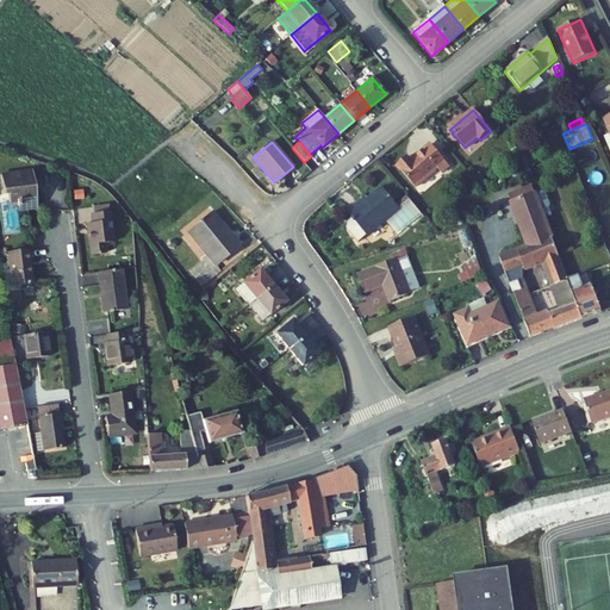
[(397,166),(416,188),(439,169),(442,174),(449,167),(431,144),(411,162),(408,157),(397,166)]
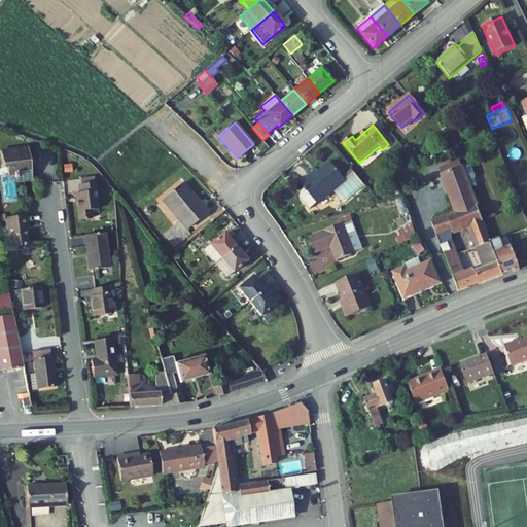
[(16,182),(32,180),(28,146),(0,150),(3,169),(6,168),(7,176),(14,175),(14,178),(16,178),(16,182)]
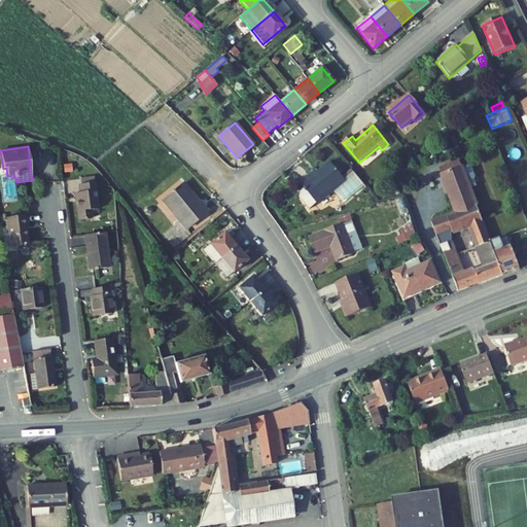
[(334,190),(345,180),(341,176),(340,174),(335,168),(330,163),(318,173),(312,178),(310,176),(301,184),(305,188),(302,190),(300,198),(310,210),(334,190)]
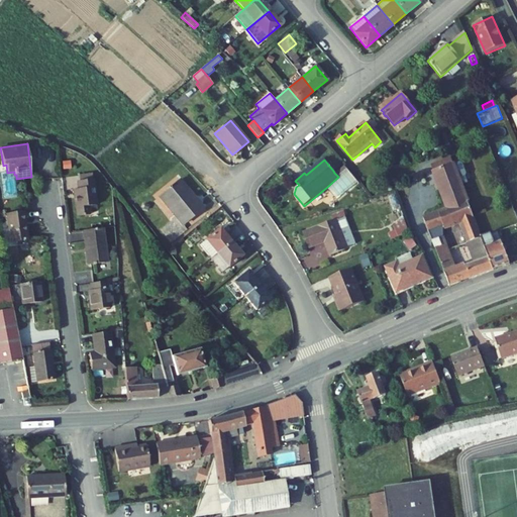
[(444,229),(461,222),(469,242),(481,238),(453,164),(431,172),(446,209),(423,218),(428,231),(443,226),(444,229)]
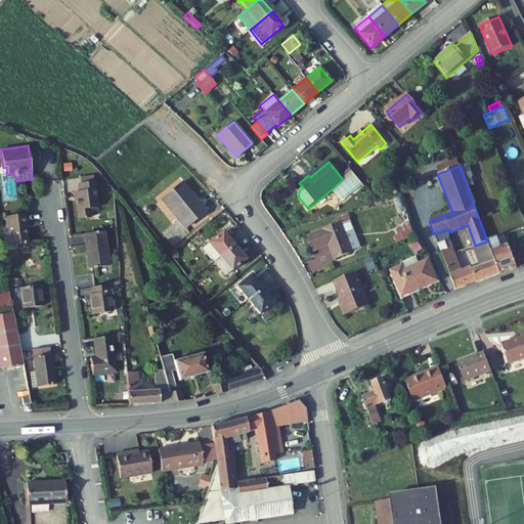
[(348,167),(339,175),(343,179),(332,189),(342,202),(362,184),(348,167)]
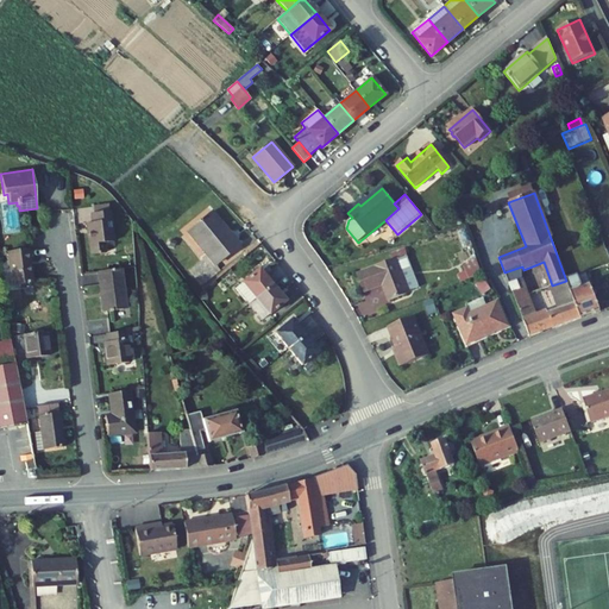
[(114,242),(111,211),(94,213),(92,213),(93,223),(87,224),(90,256),(106,253),(105,243),(114,242)]
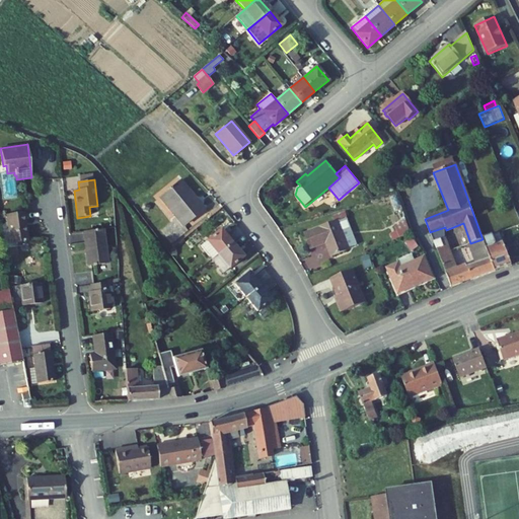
[(190,195),(178,181),(160,198),(177,218),(161,231),(172,244),(189,230),(184,225),(204,209),(192,194),(190,195)]
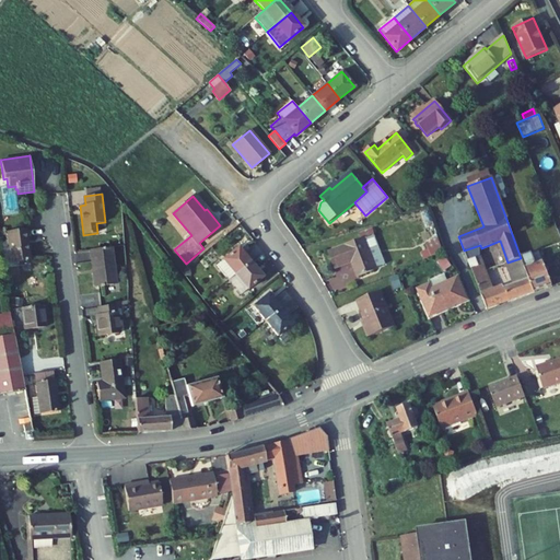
[(31,260),(26,229),(8,232),(11,264),(31,260)]
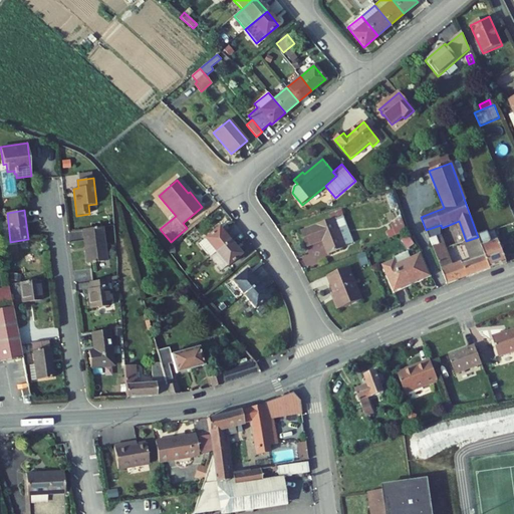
[(341,211),(332,214),(334,219),(341,217),(343,216),(341,211)]
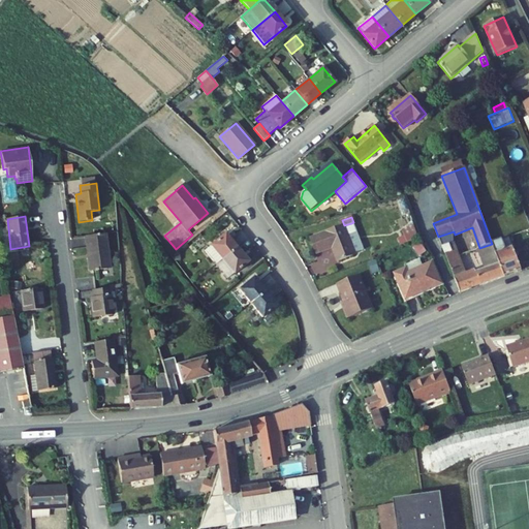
[(348,235),(355,231),(351,223),(344,225),(348,235)]
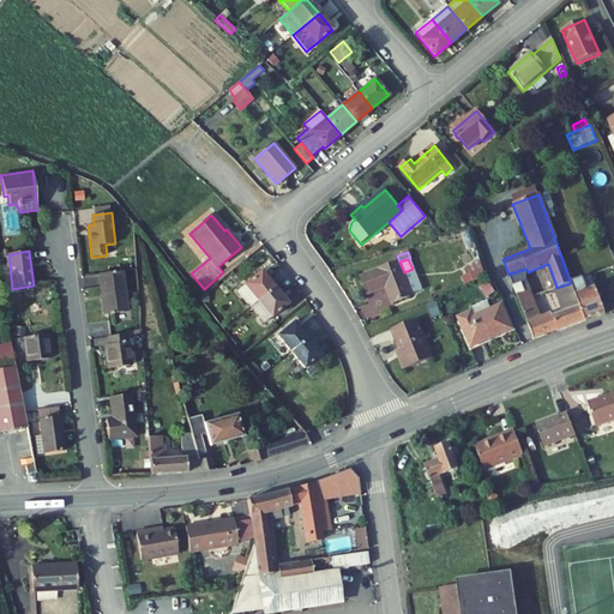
[(399,262),(360,277),(367,295),(386,288),(391,304),(413,295),(411,293),(420,289),(413,269),(404,272),(399,262)]
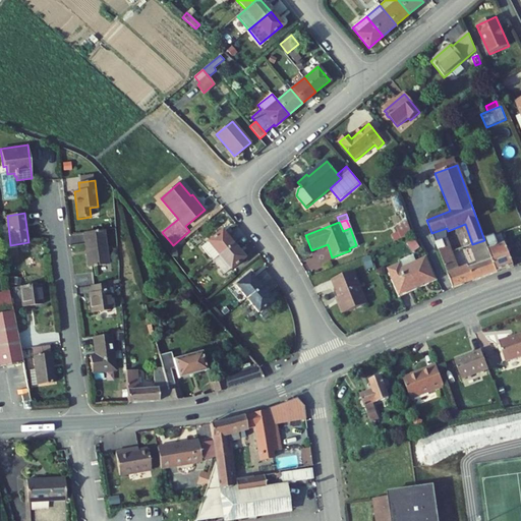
[(401,226),(405,237),(412,234),(408,223),(401,226)]
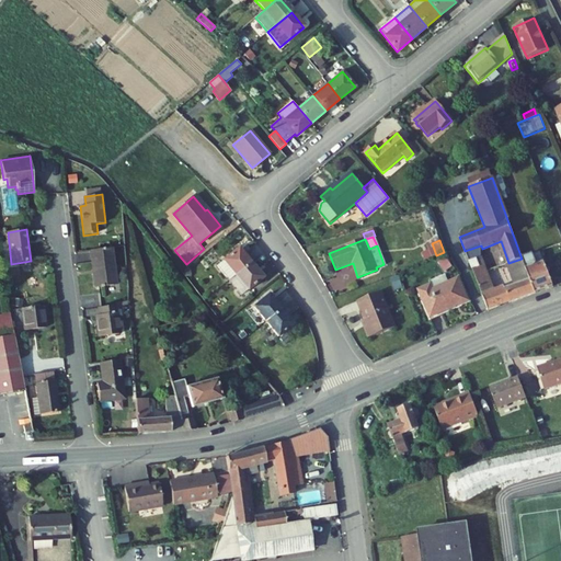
[(431,258),(436,255),(432,243),(426,245),(431,258)]
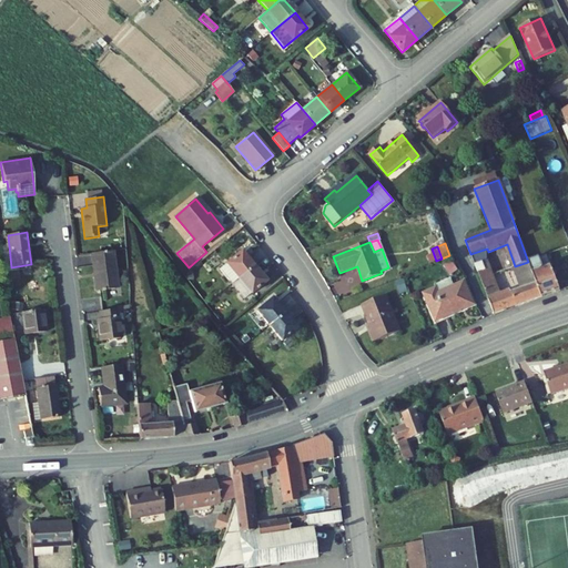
[(487,249),(470,254),(480,279),(493,274),(488,262),(488,252),(487,249)]
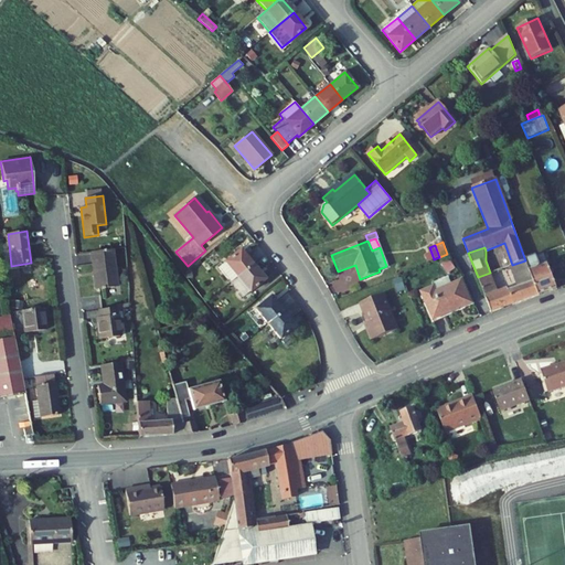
[(114,249),(92,253),(96,289),(118,287),(114,249)]
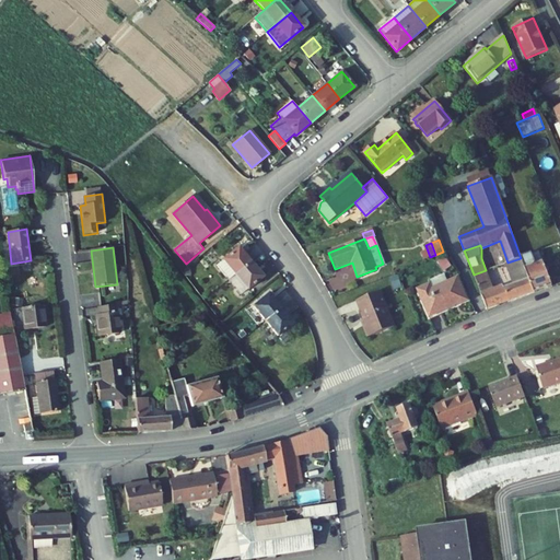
[(237,247),(222,260),(235,275),(251,263),(237,247)]
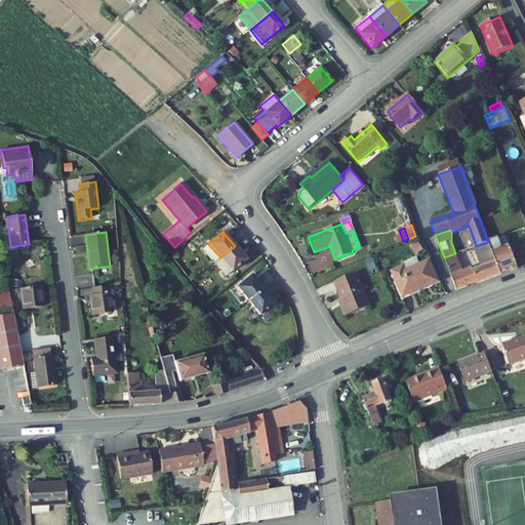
[(506,235),(488,242),(496,263),(500,275),(518,269),(506,235)]
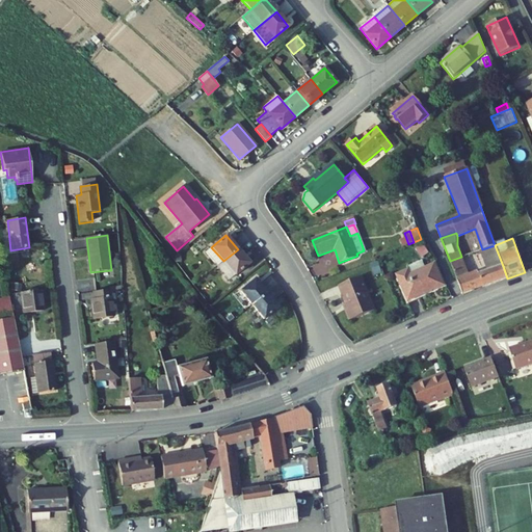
[(503,266),(495,245),(482,249),(490,270),(503,266)]
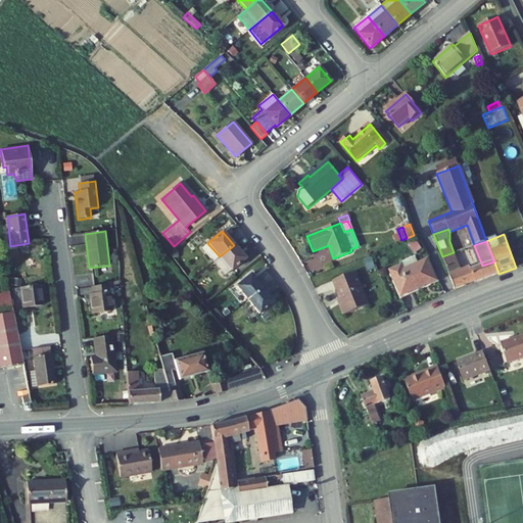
[(220,256),(207,243),(202,247),(214,262),(220,256)]
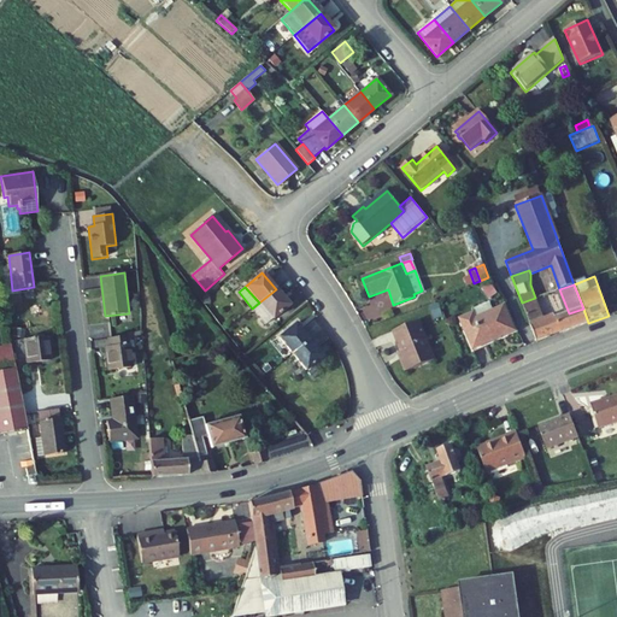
[(276,289),(259,303),(252,309),(265,325),(272,319),(289,305),(276,289)]
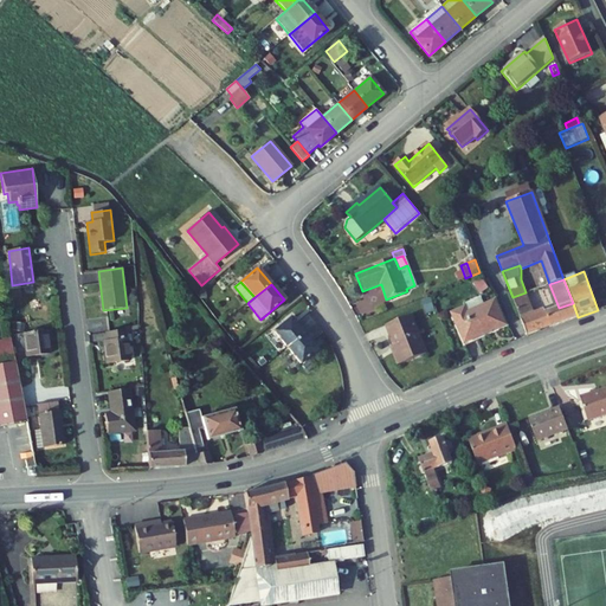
[(541,331),(534,314),(526,292),(513,297),(527,336),(541,331)]
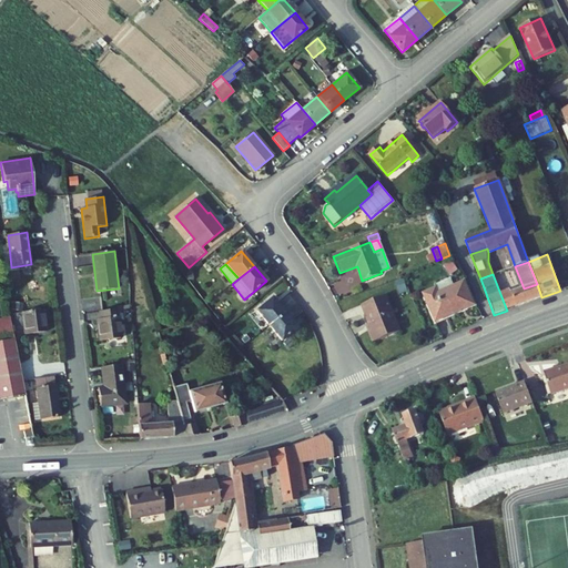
[(399,295),(408,292),(404,279),(395,282),(399,295)]
